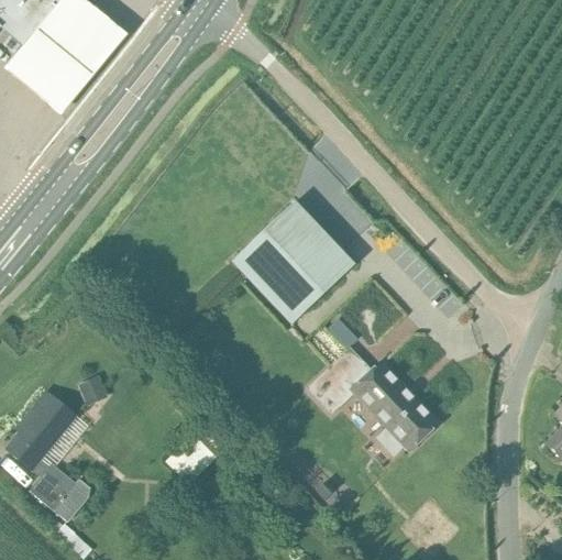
[(0,0),(0,25),(1,25),(22,43),(33,30),(37,33),(64,0),(0,0)]
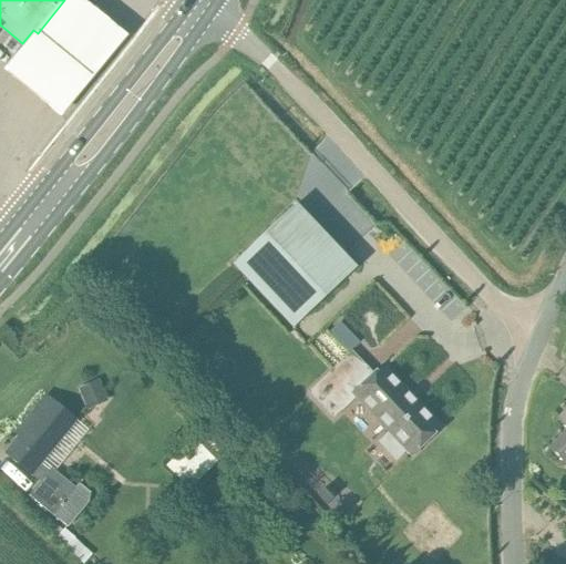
[(65,0),(8,72),(62,115),(129,33),(88,0),(65,0)]
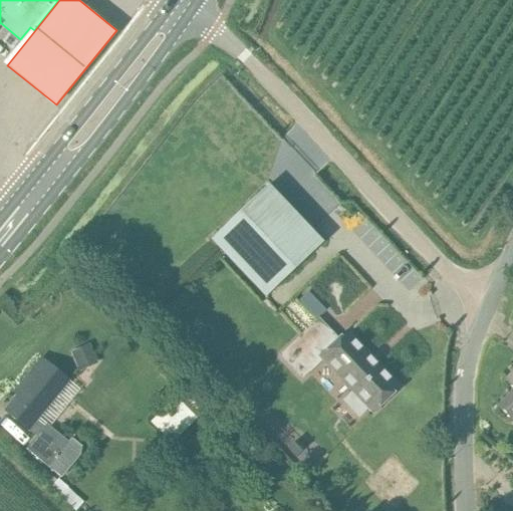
[(210,236),(265,295),(324,240),(269,181),(210,236)]
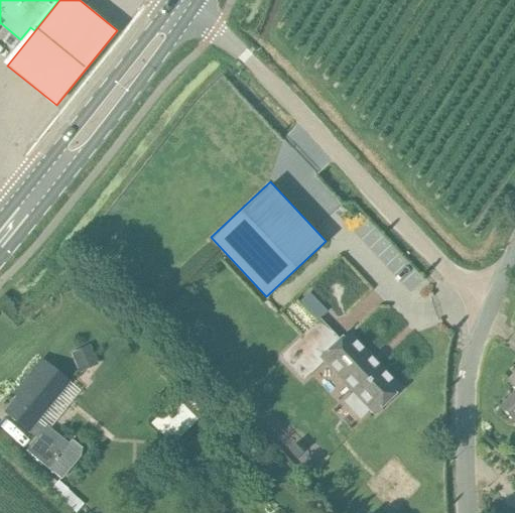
[(401,385),(349,330),(322,355),(355,389),(345,399),(360,415),(370,405),(375,410),(401,385)]
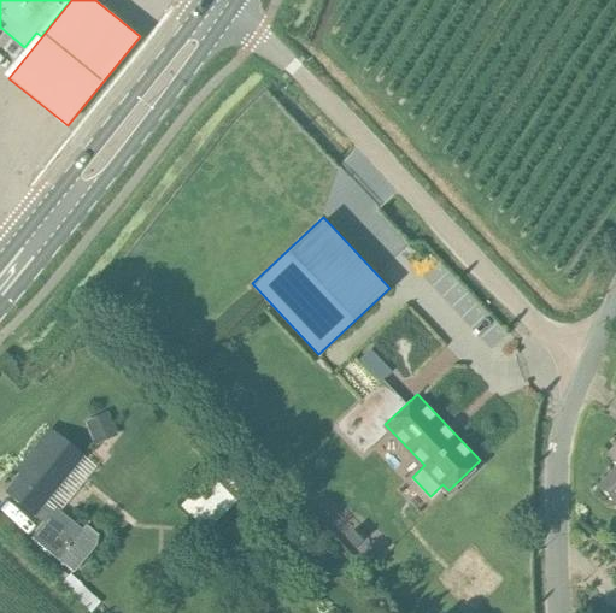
[(107,410),(86,419),(97,443),(118,432),(107,410)]
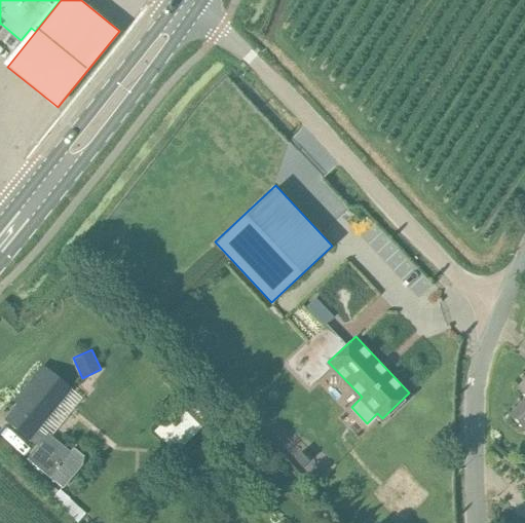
[(46,434),(38,426),(71,386),(43,364),(14,400),(17,402),(5,417),(38,444),(28,456),(64,485),(82,462),(85,454),(74,445),(71,449),(48,431),(46,434)]
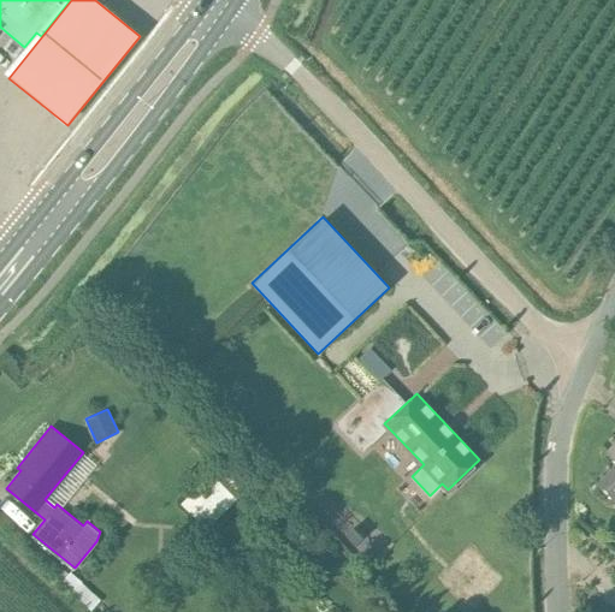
[(614,463),(597,483),(613,499),(614,500),(614,439),(605,450),(614,458),(614,463)]
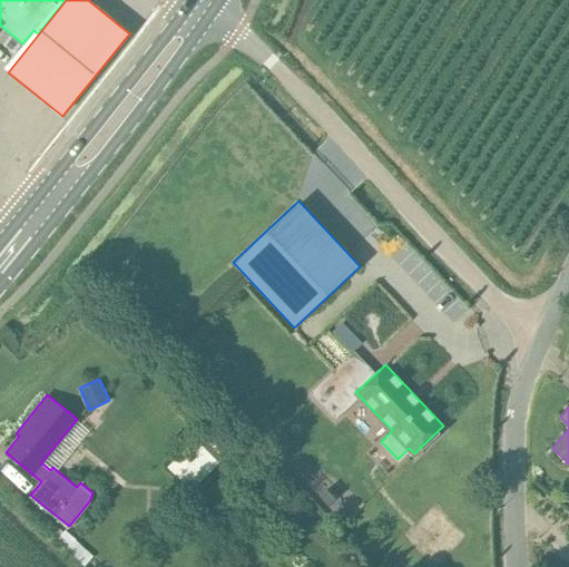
[(194,442),(167,468),(188,490),(215,463),(194,442)]
